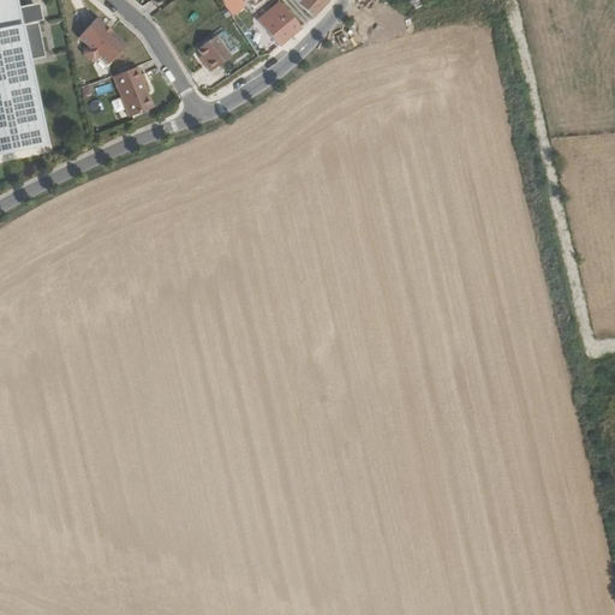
[(39,59),(28,12),(13,16),(10,0),(0,0),(0,144),(40,137),(24,61),(39,59)]
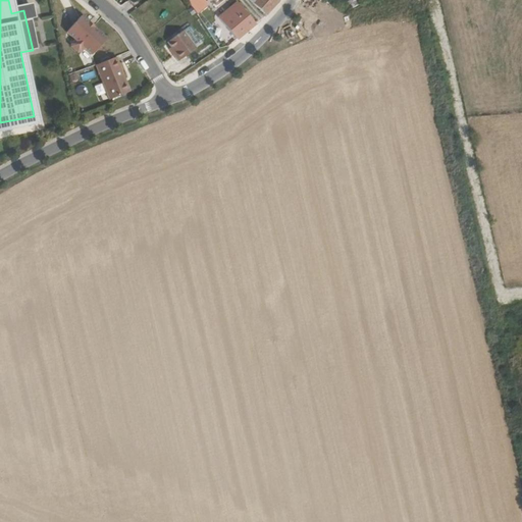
[(204,0),(189,0),(185,4),(196,16),(208,4),(204,0)]
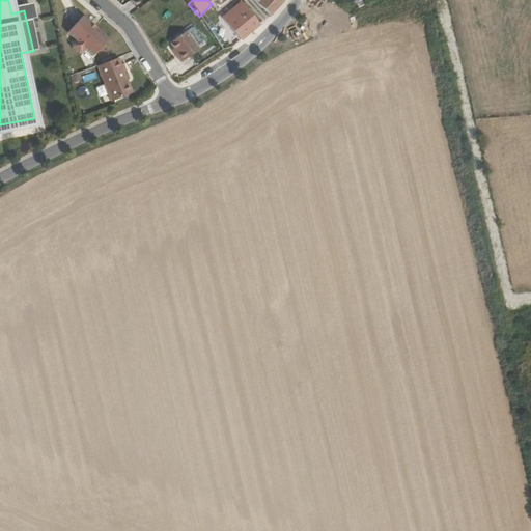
[(258,5),(271,17),(284,2),(280,0),(254,0),(258,5)]
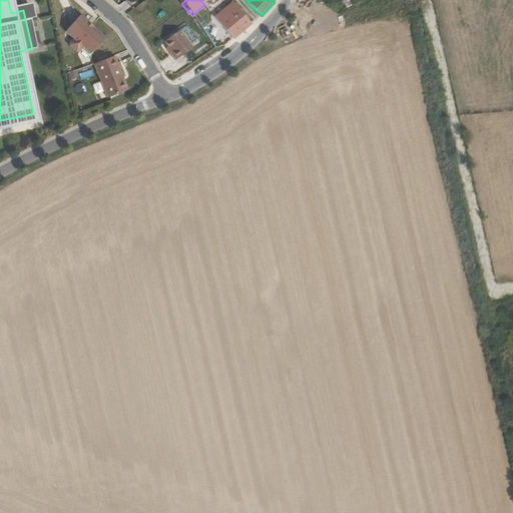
[(221,27),(232,40),(251,24),(233,3),(217,16),(224,25),(221,27)]
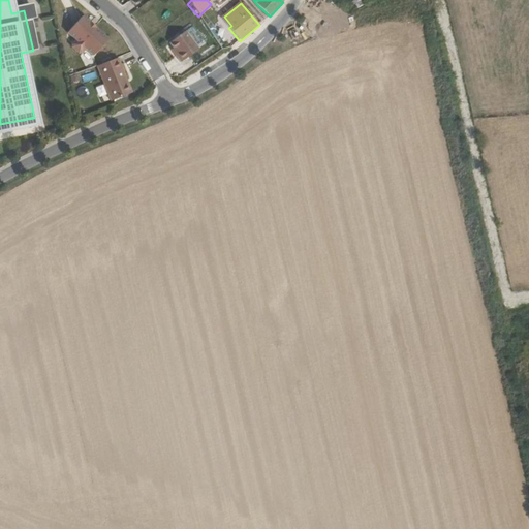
[(214,10),(239,42),(240,41),(228,28),(231,26),(224,17),(217,8),(214,10)]
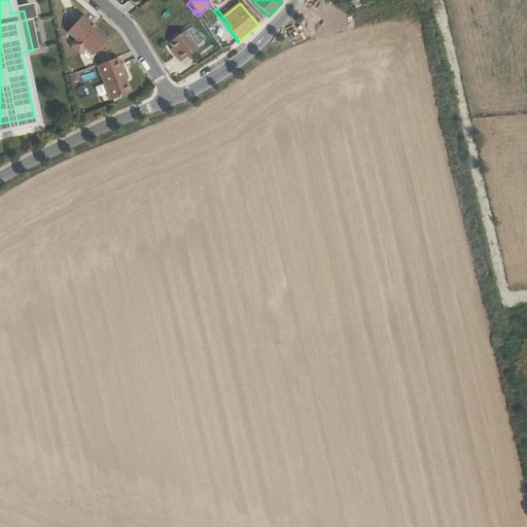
[(94,56),(108,39),(82,15),(68,32),(77,39),(72,45),(81,53),(85,48),(94,56)]
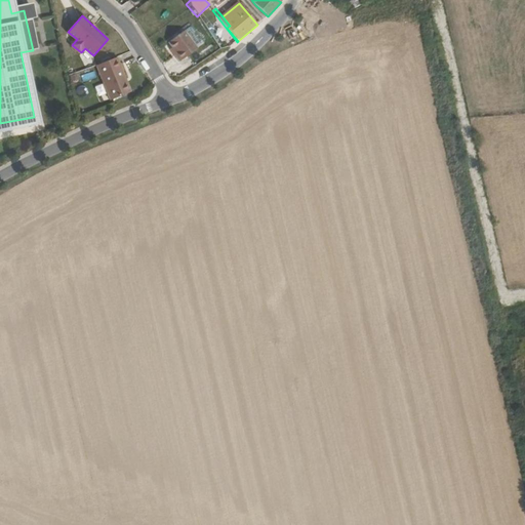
[(189,27),(182,33),(193,48),(201,42),(189,27)]
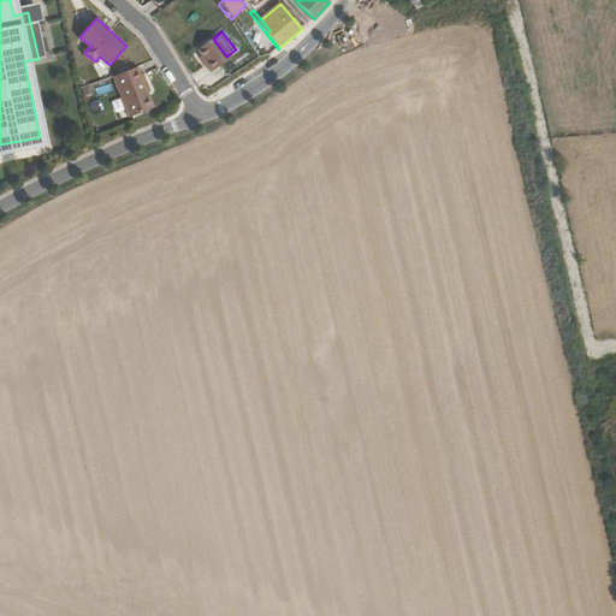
[(226,57),(213,39),(196,52),(201,58),(206,65),(203,67),(209,76),(229,60),(226,57)]
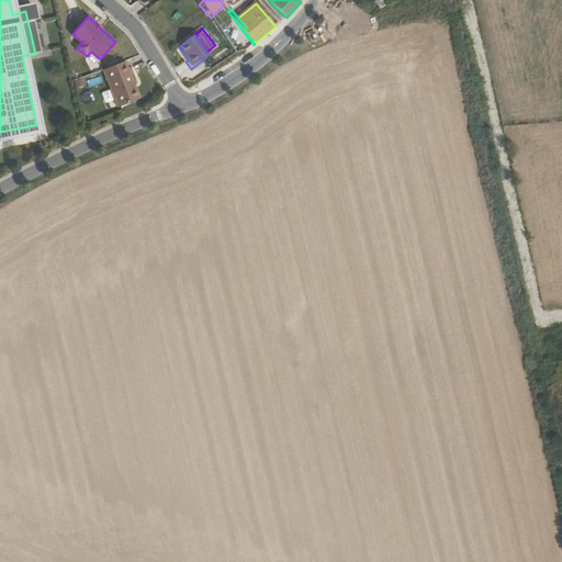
[(126,60),(105,69),(119,107),(141,99),(126,60)]
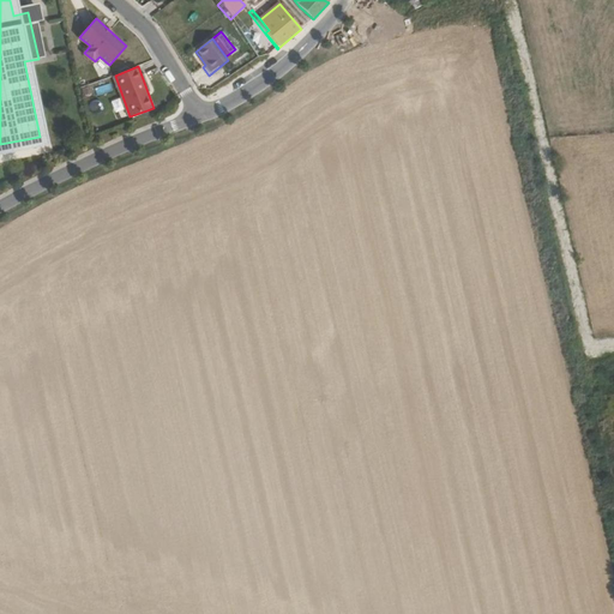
[(109,103),(118,119),(126,114),(119,98),(109,103)]
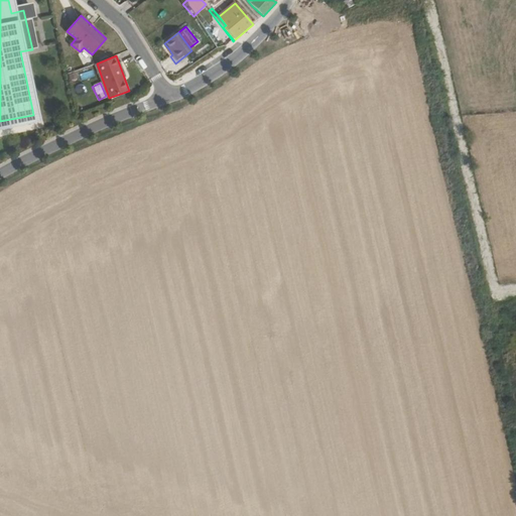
All buildings are outlined.
